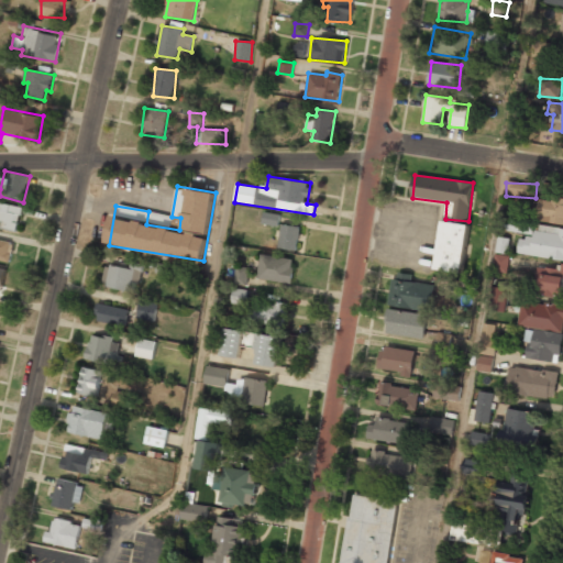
[(562,197),(553,196),(553,201),(541,199),(539,220),(562,223),(562,197)]
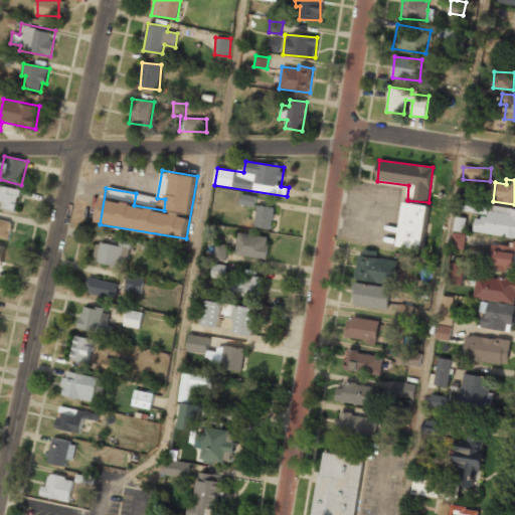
[(16,211),(20,189),(0,185),(0,202),(3,203),(2,208),(16,211)]
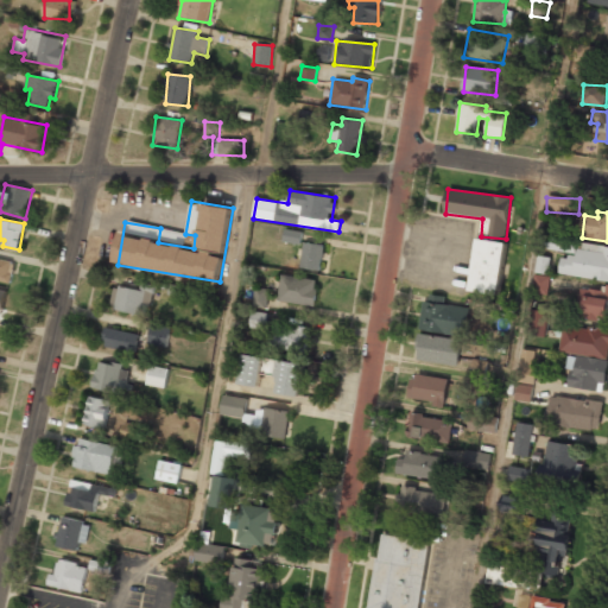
[(303,232),(284,229),(283,241),(301,244),(303,232)]
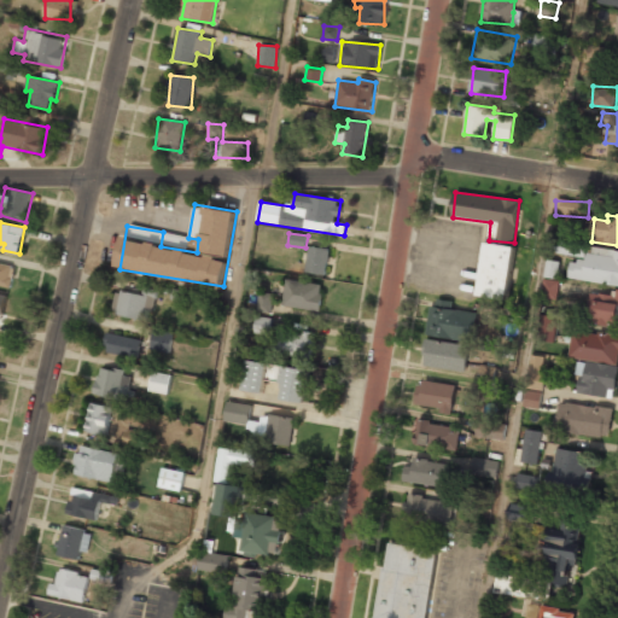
[(555,252),(584,258),(587,246),(558,242),(555,252)]
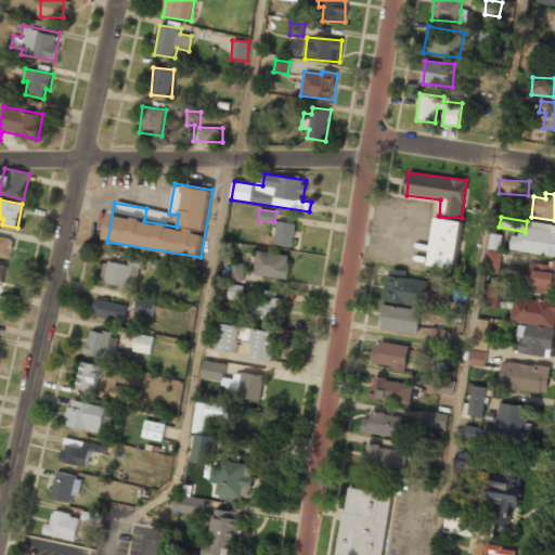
[(454,269),(463,222),(437,218),(428,265),(454,269)]
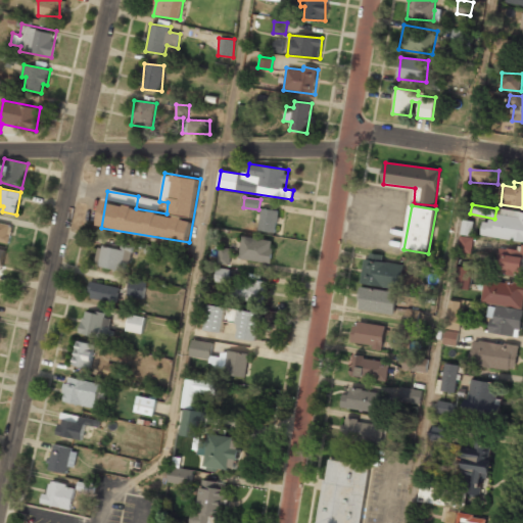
[(276,233),(280,210),(263,208),(258,230),(276,233)]
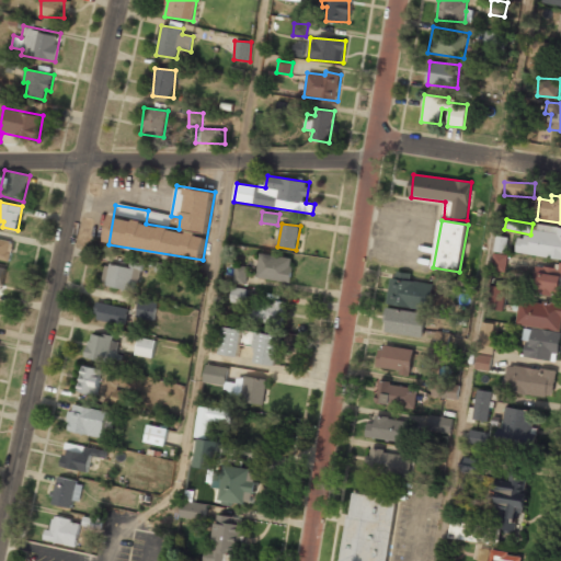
[(560,227),(536,224),(534,238),(518,236),(515,252),(560,259),(560,227)]
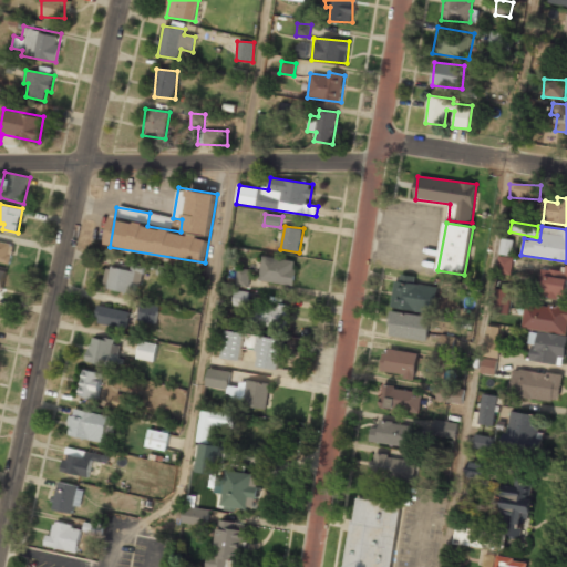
[(0,261),(9,264),(14,245),(0,241),(0,261)]
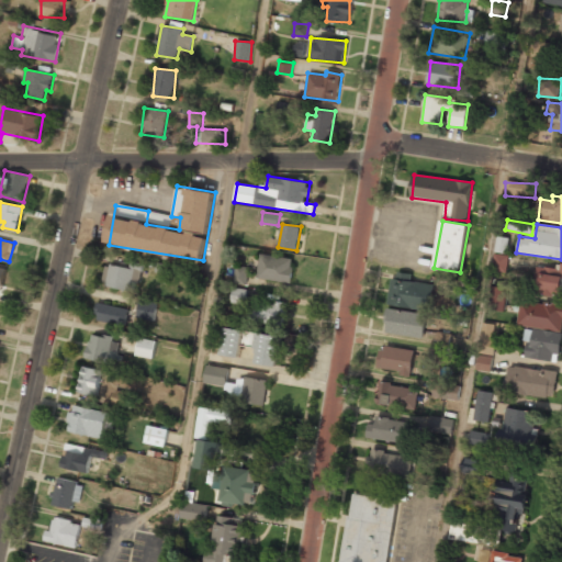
[(493,271),(506,271),(506,255),(493,254),(493,271)]
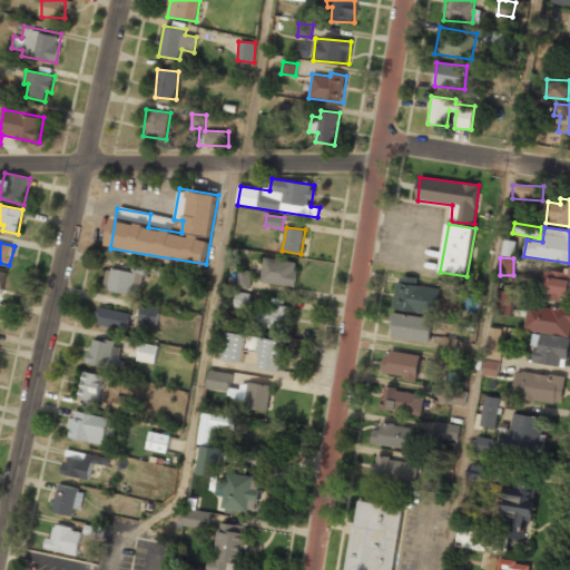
[(296,286),(297,261),(263,258),(262,284),(296,286)]
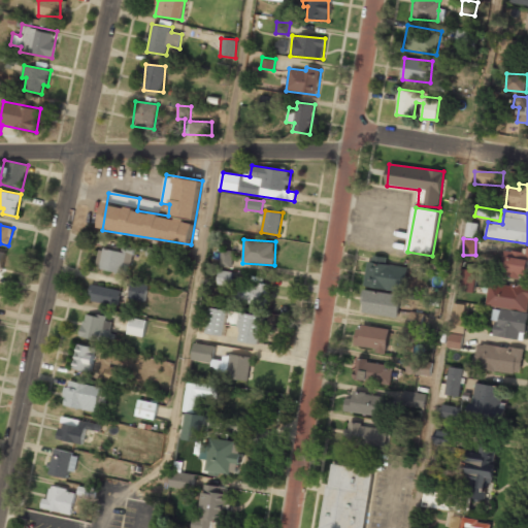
[(128,274),(134,248),(124,245),(122,253),(100,248),(96,267),(128,274)]
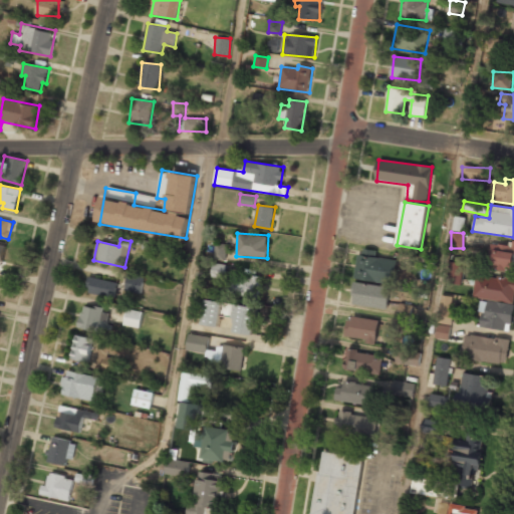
[(487,267),(513,272),(513,240),(512,240),(511,246),(492,243),(487,267)]
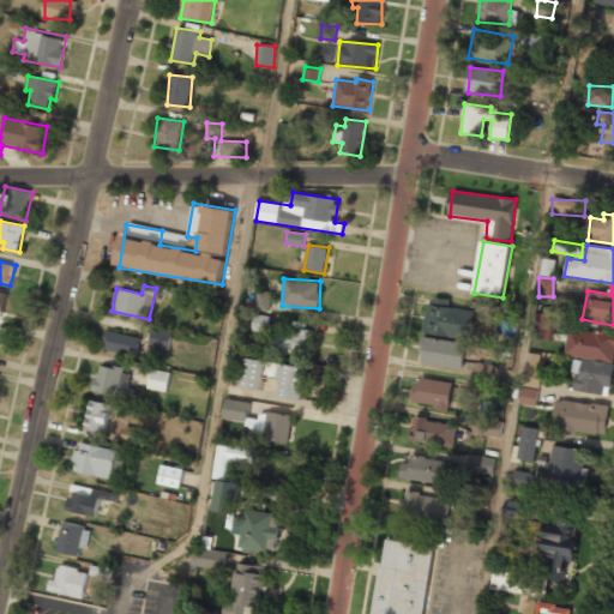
[(257,309),(270,311),(270,292),(257,292),(257,309)]
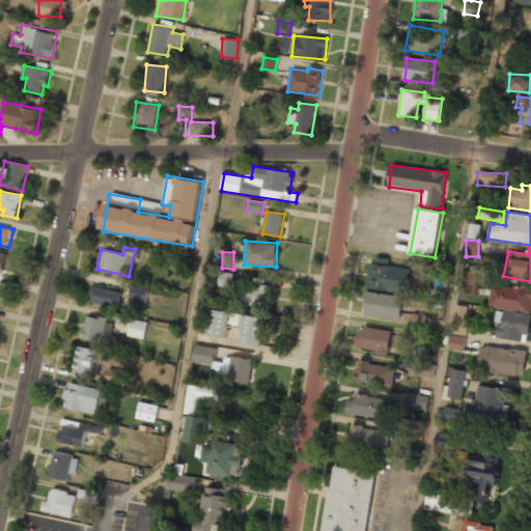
[(388,266),(389,258),(372,256),(367,287),(406,294),(410,269),(388,266)]
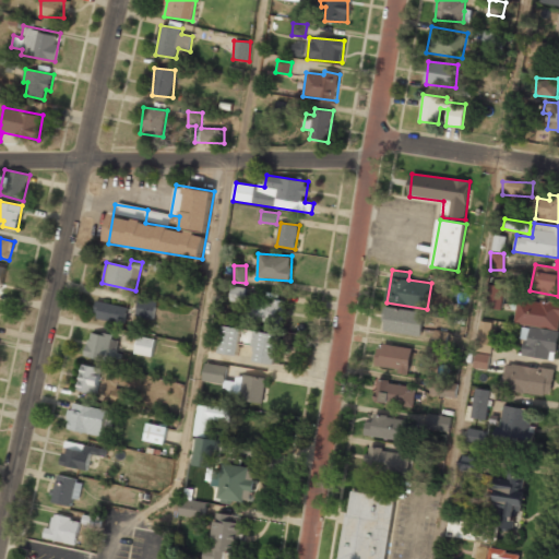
[(502,310),(506,287),(492,285),(489,308),(502,310)]
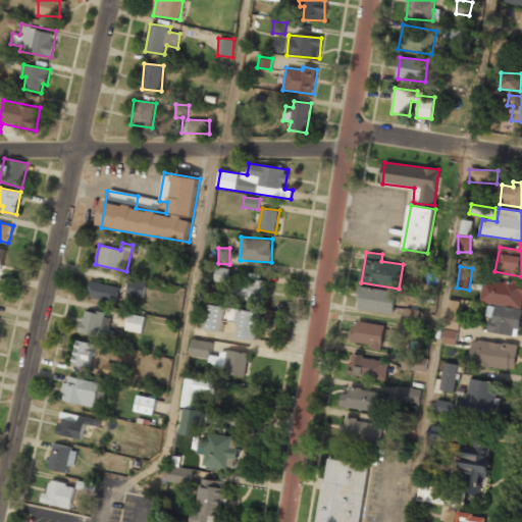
[(228,283),(229,268),(216,267),(214,281),(228,283)]
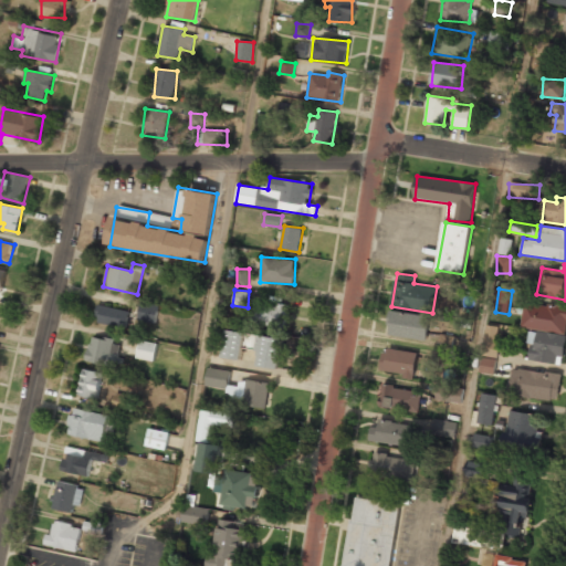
[(527,359),(563,365),(565,342),(565,313),(564,313),(565,301),(565,300),(557,300),(556,307),(524,303),(521,328),(531,331),(527,359)]
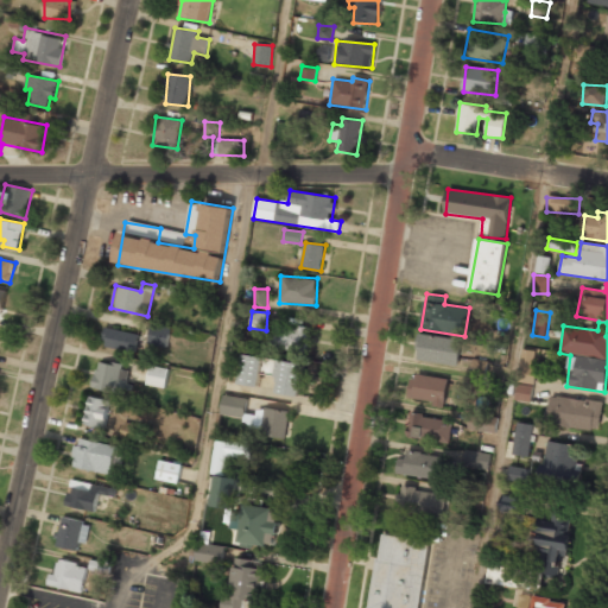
[(168,347),(171,328),(152,324),(149,343),(168,347)]
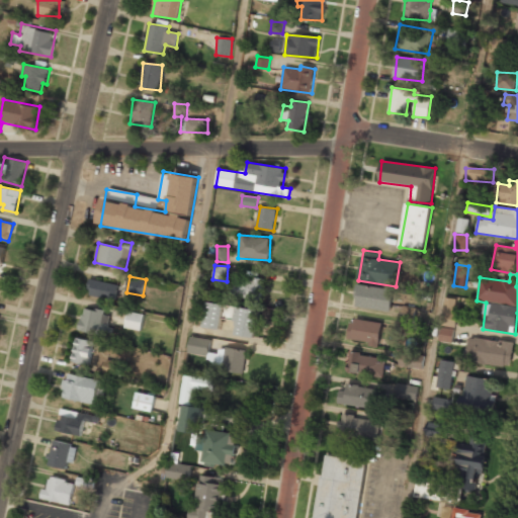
[(233,297),(262,296),(262,277),(232,278),(233,297)]
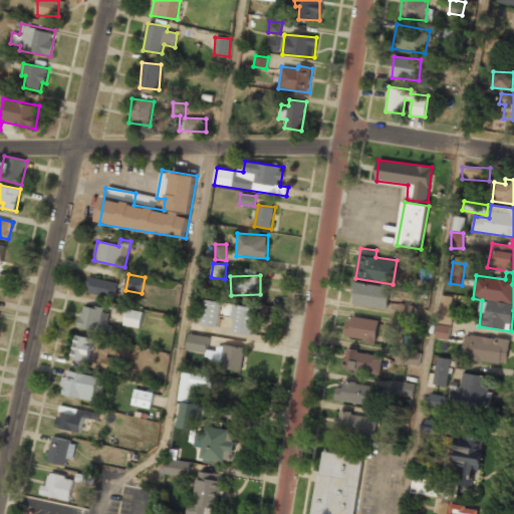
[(86,292),(114,298),(117,282),(90,277),(86,292)]
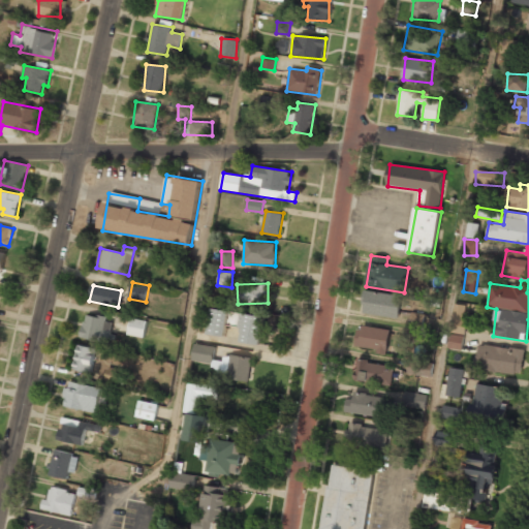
[(362,312),(398,319),(402,297),(366,289),(362,312)]
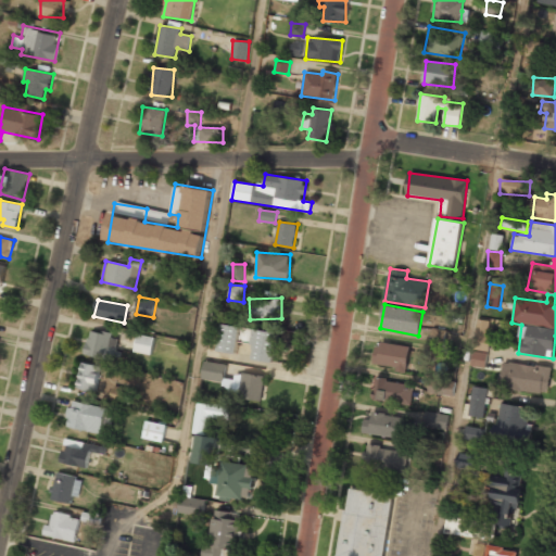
[(487,351),(491,320),(478,319),(474,349),(487,351)]
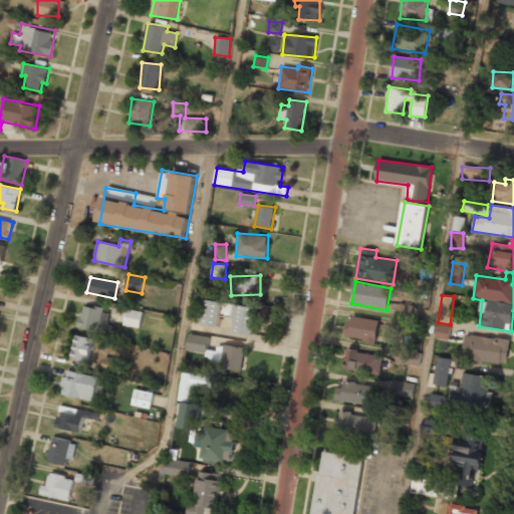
[(202,324),(219,327),(223,302),(206,299),(202,324)]
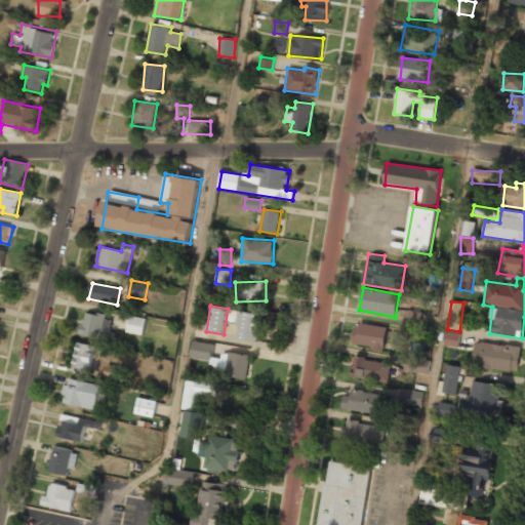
[(80,334),(111,342),(114,331),(109,329),(112,318),(86,311),(80,334)]
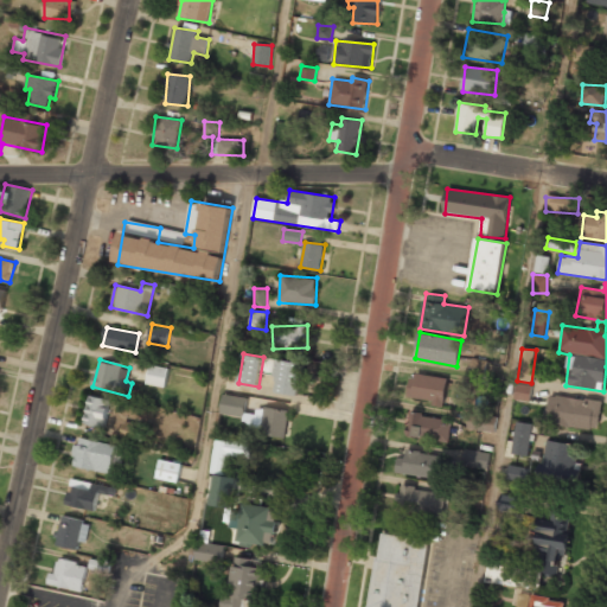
[(276,394),(300,395),(302,362),(278,360),(276,394)]
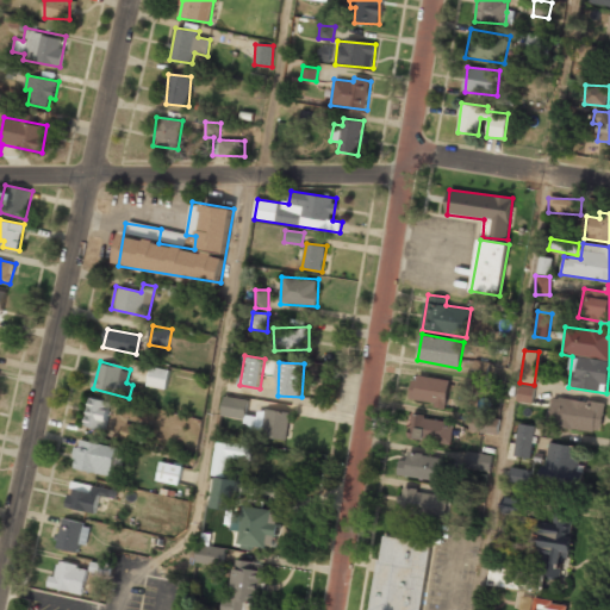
[(148,386),(167,390),(170,369),(151,366),(148,386)]
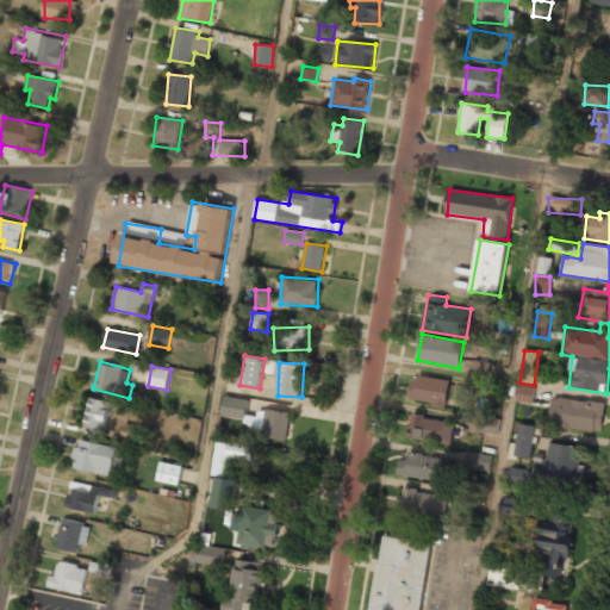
[(412,375),(410,402),(447,405),(449,380),(412,375)]
